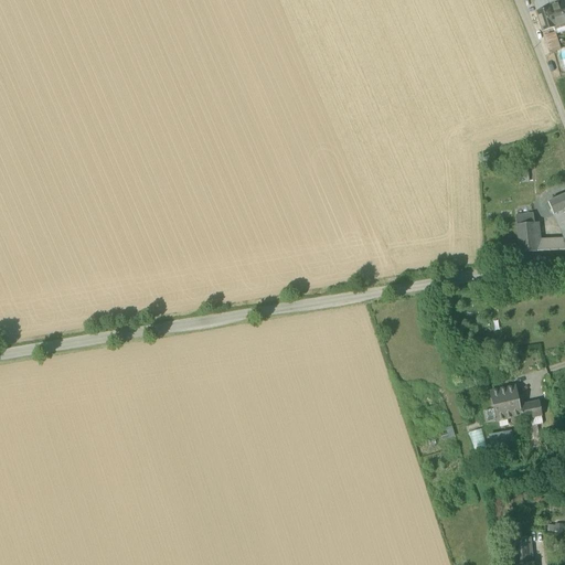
[(531,0),(542,32),(553,29),(564,24),(564,1),(557,4),(555,0),(531,0)]
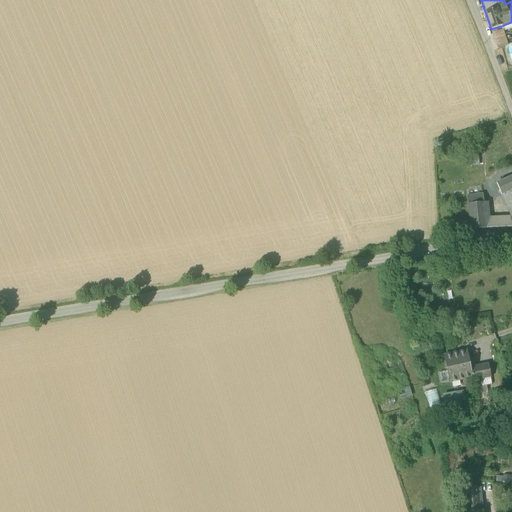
[(511,22),(501,26),(503,30),(503,32),(511,28),(511,22)]
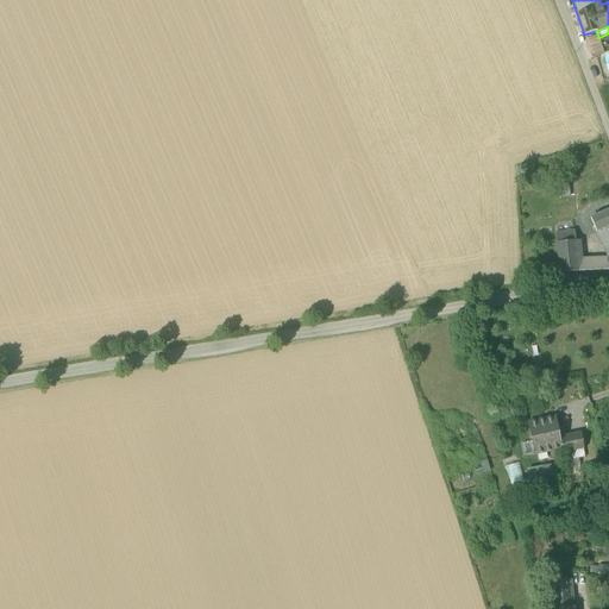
[(586,39),(592,58),(604,55),(598,38),(598,36),(586,39)]
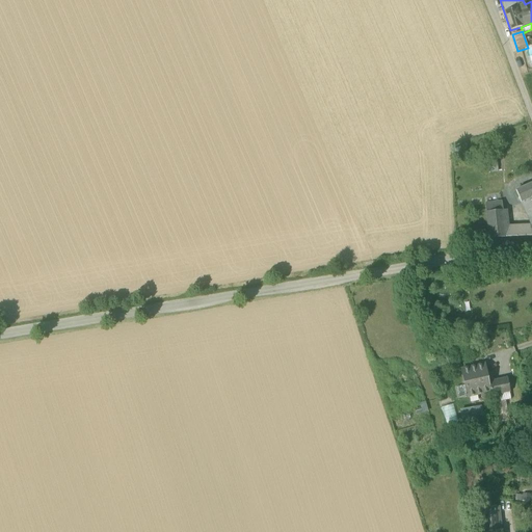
[(531,183),(515,191),(521,203),(527,201),(531,197),(531,183)]
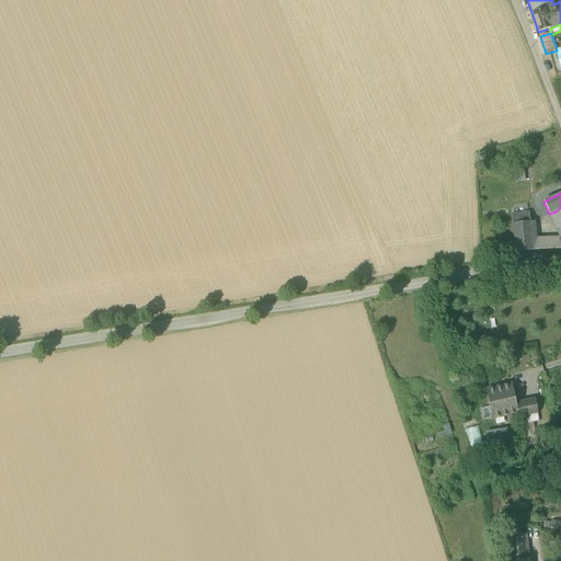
[(512,215),(513,224),(530,221),(529,213),(512,215)]
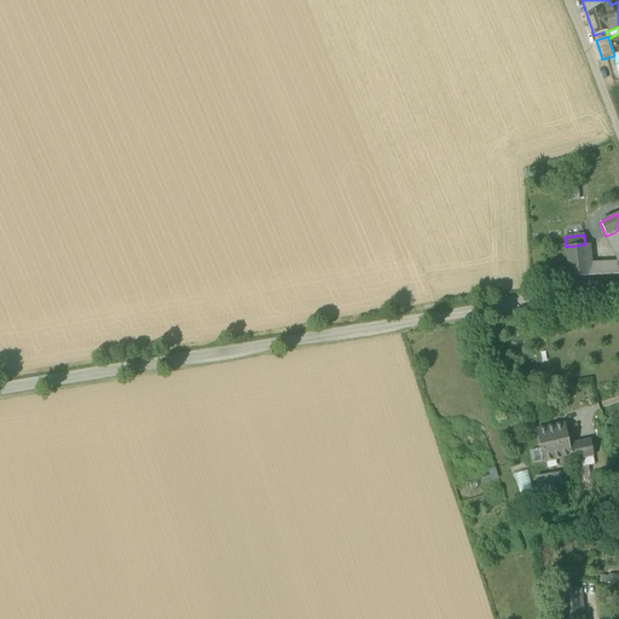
[(566,247),(568,278),(589,277),(588,264),(585,244),(566,247)]
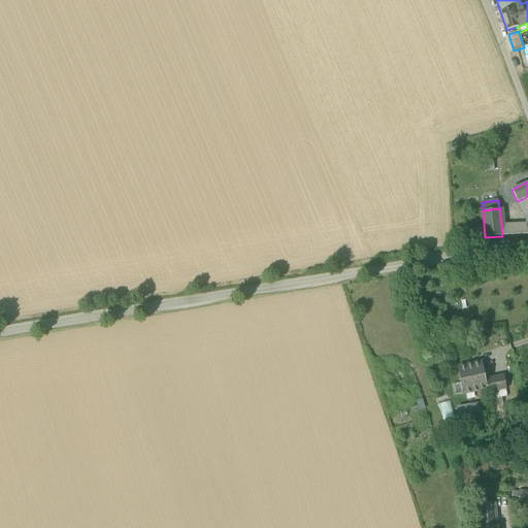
[(502,236),(521,235),(519,224),(501,225),(502,236)]
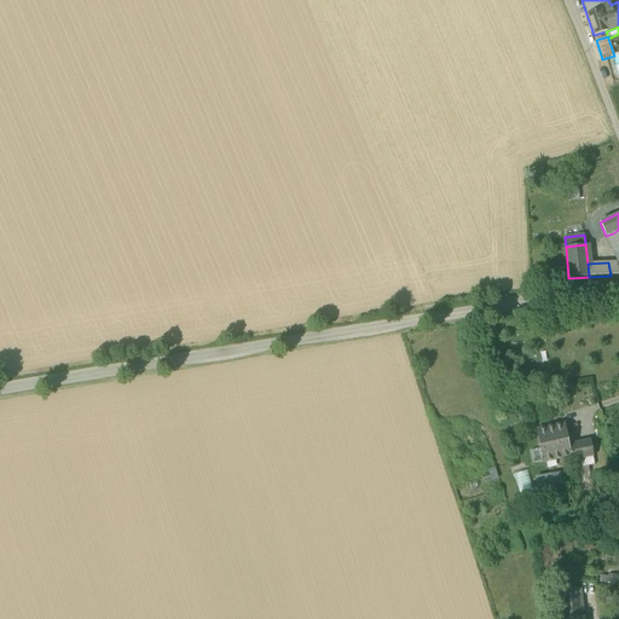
[(611,276),(618,276),(618,262),(608,262),(611,276)]
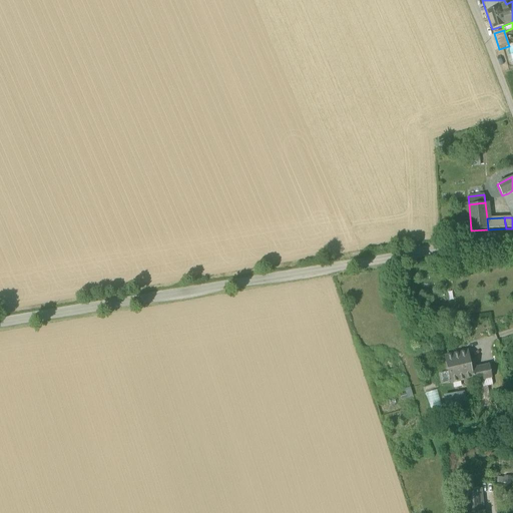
[(464,381),(465,385),(474,382),(473,379),(471,369),(468,352),(445,357),(450,384),(464,381)]
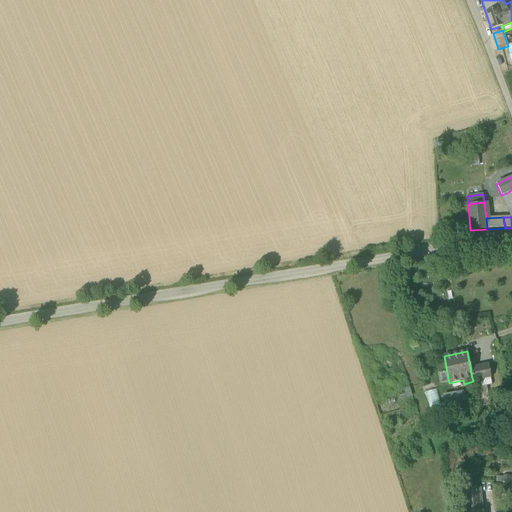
[(472,378),(473,381),(491,378),(488,364),(470,368),(472,378)]
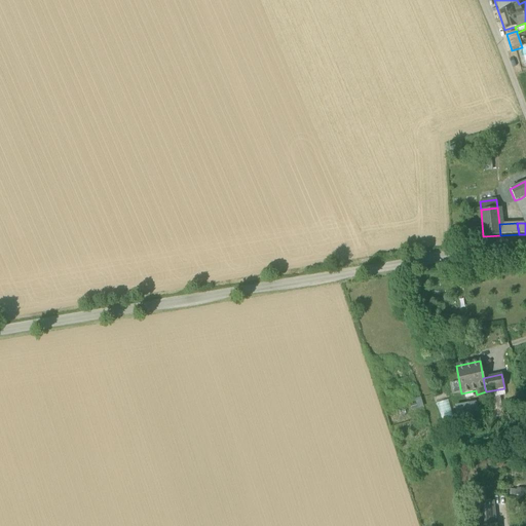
[(448,400),(437,402),(440,419),(451,417),(448,400)]
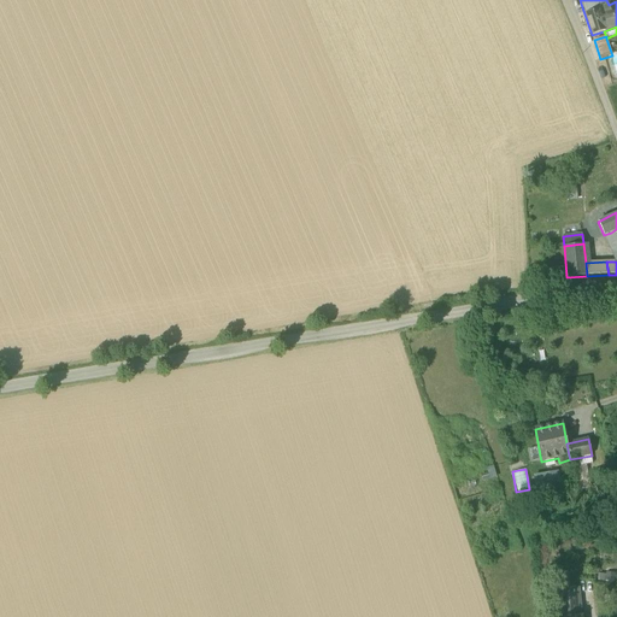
[(557,589),(559,616),(580,615),(577,587),(557,589)]
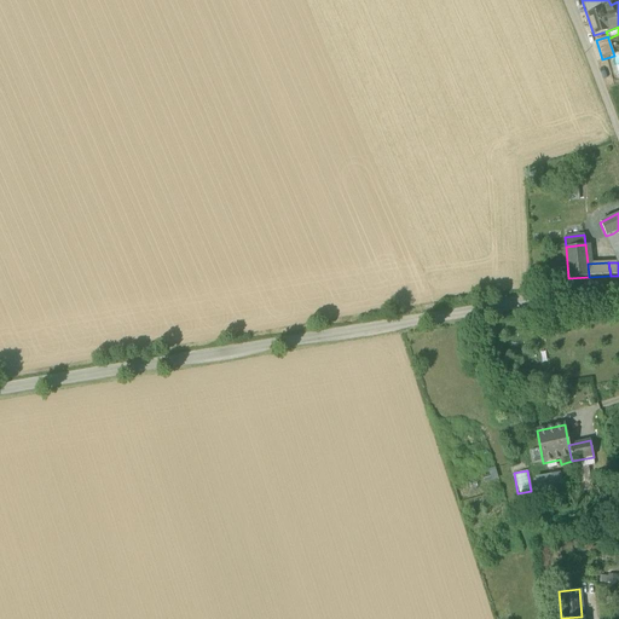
All buildings are outlined.
